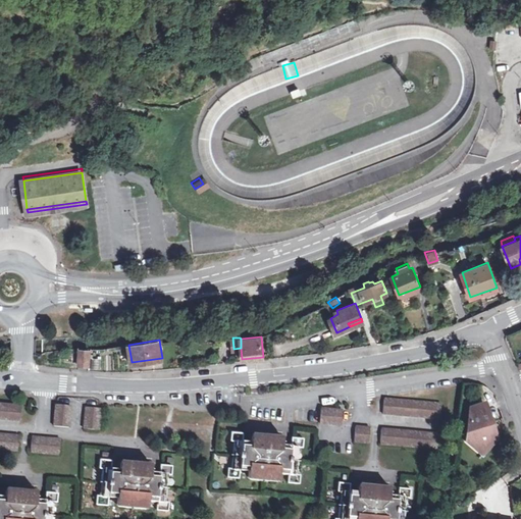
[(88,365),(90,350),(80,349),(77,364),(88,365)]
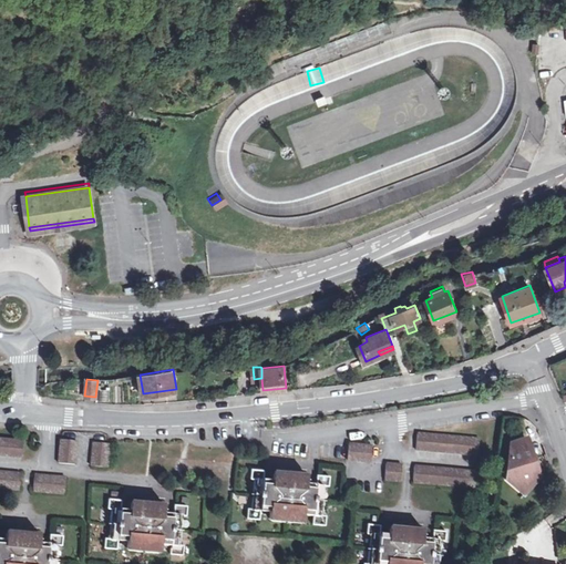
[(480,437),(418,431),(415,448),(477,453),(480,437)]
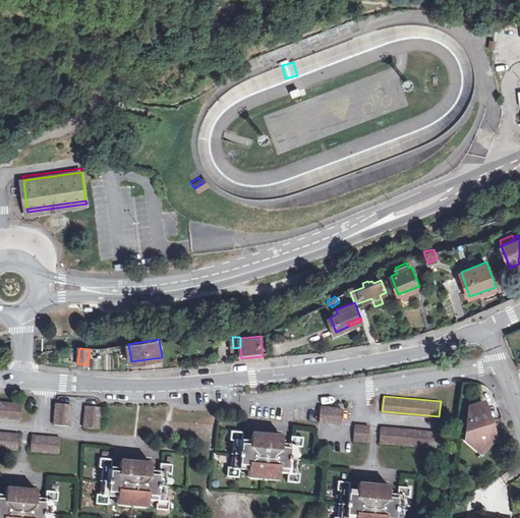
[(16,402),(0,400),(0,414),(16,416),(16,402)]
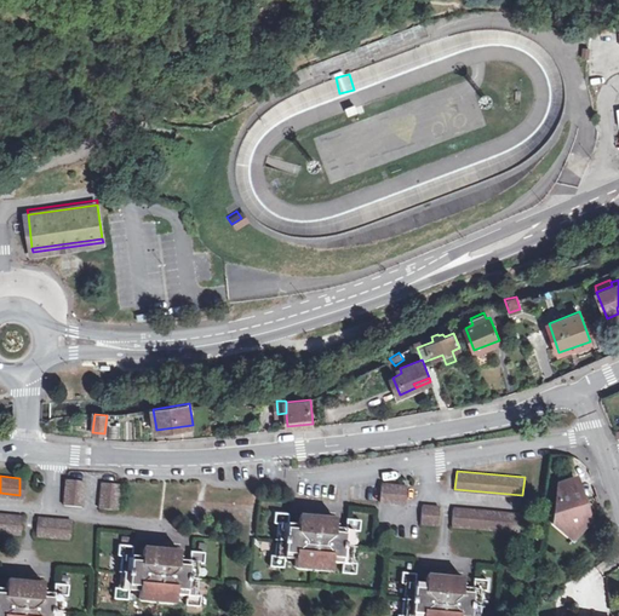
[(555,483),(551,511),(569,527),(582,511),(571,477),(555,483)]
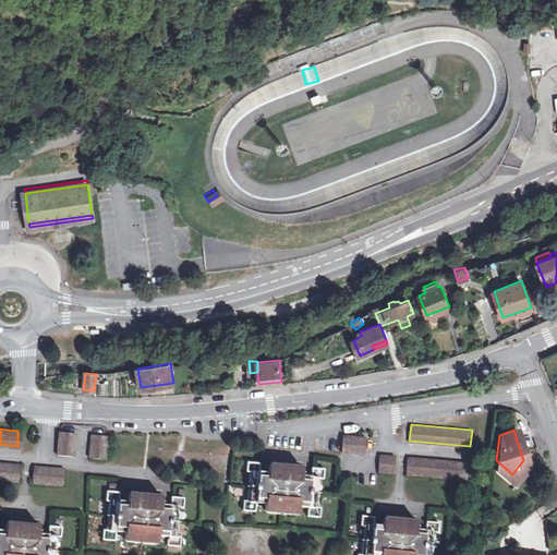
[(75,432),(60,431),(58,454),(73,455),(75,432)]
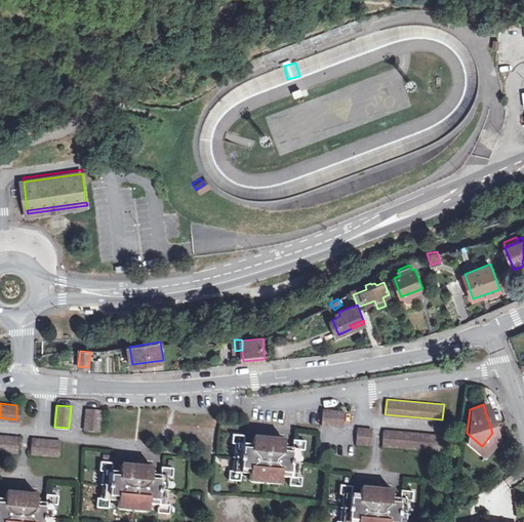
[(101,408),(86,407),(84,429),(98,430),(101,408)]
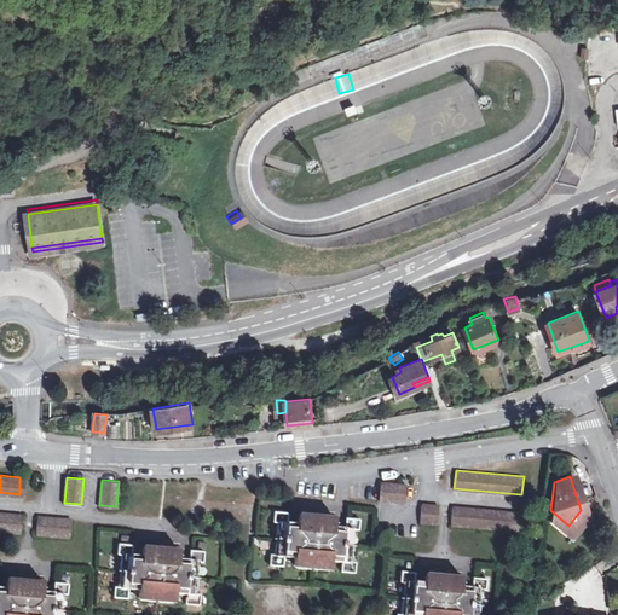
[(406,483),(381,481),(379,499),(405,502),(406,483)]
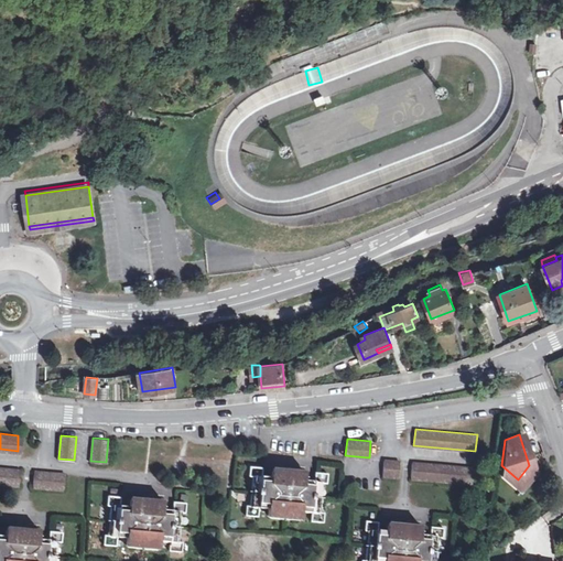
[(400,461),(383,459),(382,475),(399,476),(400,461)]
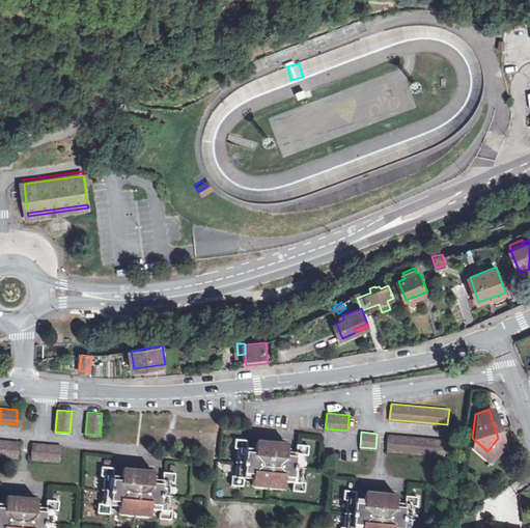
[(446,439),(388,435),(387,449),(445,454),(446,439)]
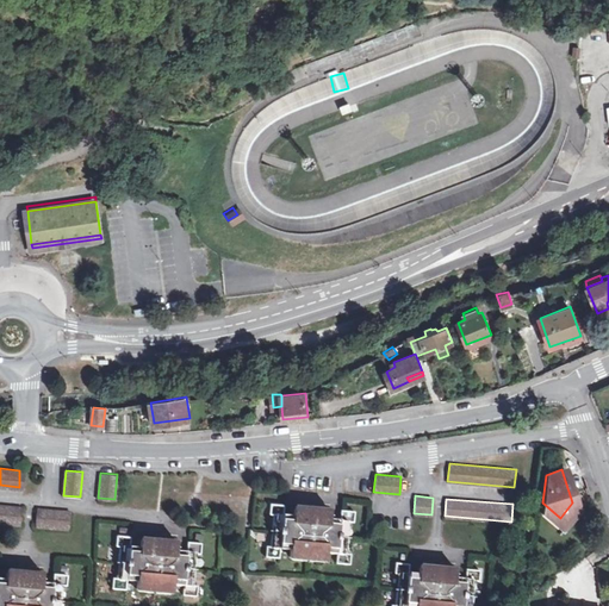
[(284,504),(271,503),(269,512),(273,513),(278,513),(275,545),(271,545),(267,544),(266,555),(279,556),(280,547),(290,548),(290,555),(292,557),(323,561),(327,557),(328,551),(337,553),(337,561),(349,562),(350,553),(347,553),(342,551),(345,519),(350,520),(353,520),(354,511),(341,508),(341,518),(330,517),(330,511),(328,507),(314,506),(297,505),(294,507),(293,514),(283,513),(284,504)]
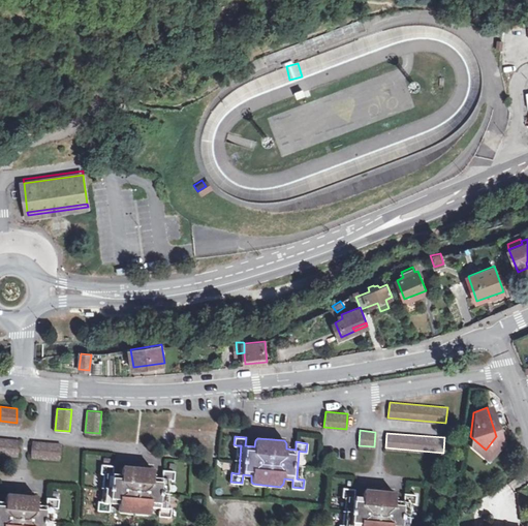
[(486,450),(470,436),(469,445),(485,459),(497,444),(496,436),(486,450)]
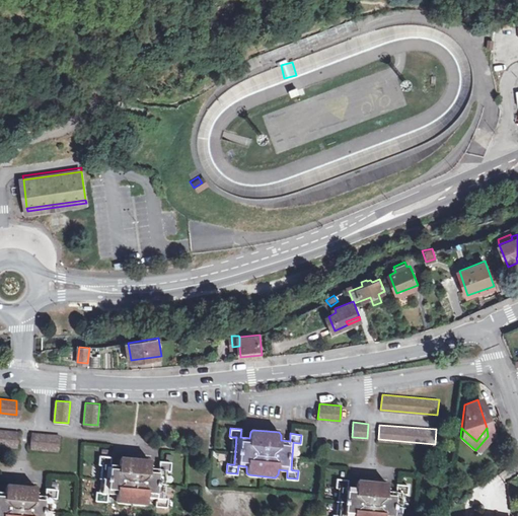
[(18,432),(0,430),(0,443),(17,445),(18,432)]
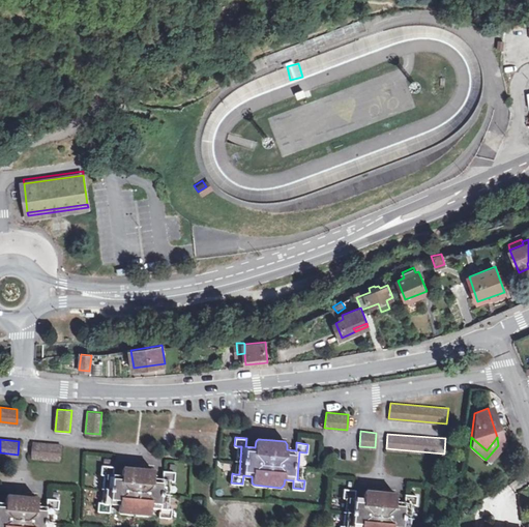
[(61,444),(31,441),(30,457),(60,459),(61,444)]
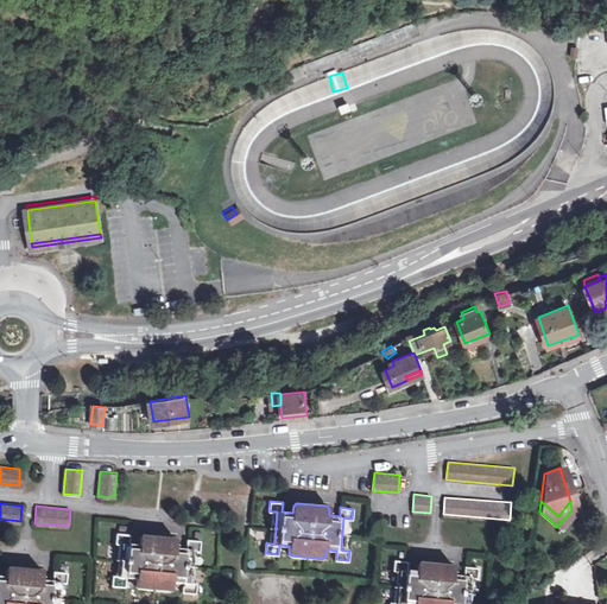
[(130,534),(117,533),(115,542),(120,542),(125,544),(121,576),(118,576),(113,574),(112,585),(125,586),(126,577),(137,578),(136,584),(139,587),(169,591),(172,589),(174,582),(184,582),(183,591),(196,592),(196,583),(193,582),(188,582),(191,548),(195,550),(200,550),(200,540),(188,539),(187,548),(176,547),(177,540),(175,538),(159,536),(143,534),(140,538),(139,544),(128,542),(130,534)]
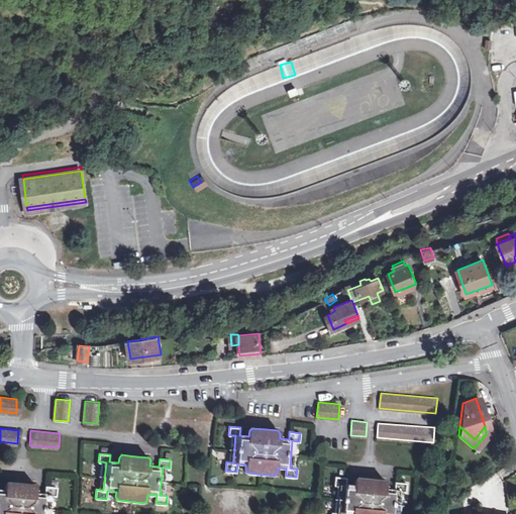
[(342,478),(332,477),(331,485),(334,486),(338,486),(335,513),(331,513),(328,512),(328,513),(392,513),(395,491),(399,492),(402,492),(403,483),(393,483),(392,490),(383,489),(384,483),(382,481),(365,479),(354,479),(351,481),(350,487),(342,486),(342,478)]
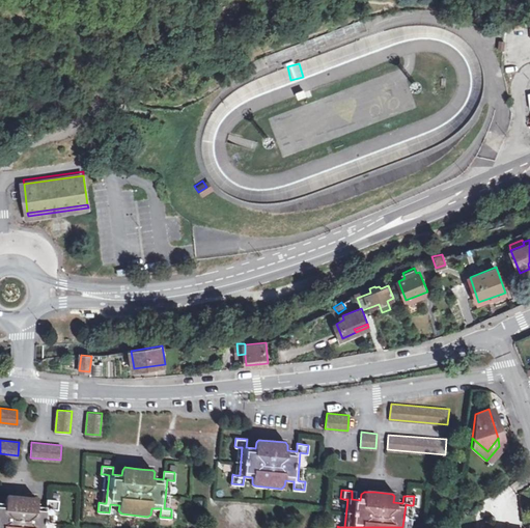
[(529,508),(527,491),(521,491),(525,522),(529,521),(529,508)]
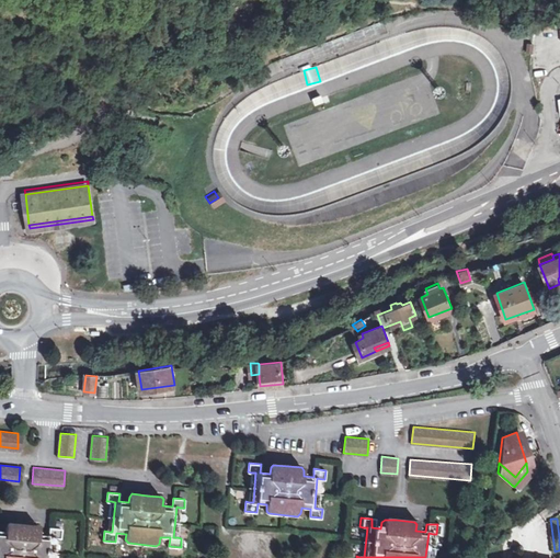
[(0,557),(50,557),(54,537),(57,537),(61,537),(61,528),(49,527),(49,536),(40,535),(41,528),(37,526),(22,524),(9,523),(6,526),(6,532),(0,531),(0,557)]
